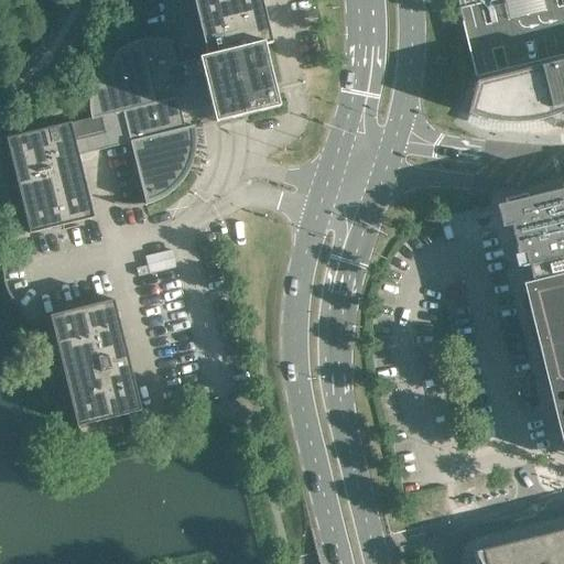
[(215,123),(246,116),(279,107),(274,89),(273,84),(264,46),(272,44),(261,0),(193,0),(207,56),(175,64),(171,42),(172,43),(172,42),(154,40),(138,42),(122,47),(109,58),(98,72),(91,87),(89,104),(91,118),(71,122),(7,139),(30,234),(94,218),(78,155),(130,143),(145,205),(147,205),(152,204),(169,195),(183,182),(192,164),(196,145),(194,127),(185,129),(181,115),(210,107),(215,123)]
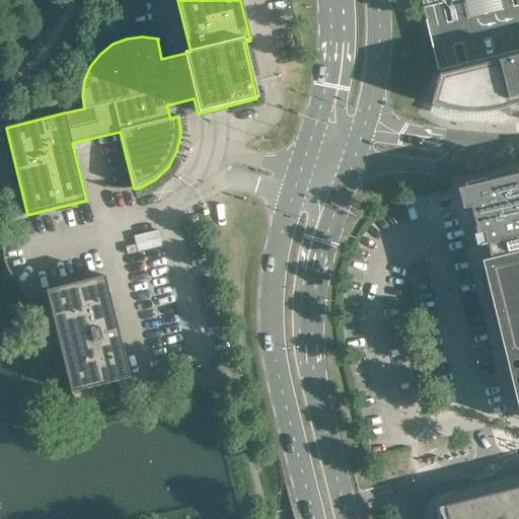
[(518,0),(420,0),(437,71),(438,71),(518,51),(518,0)]
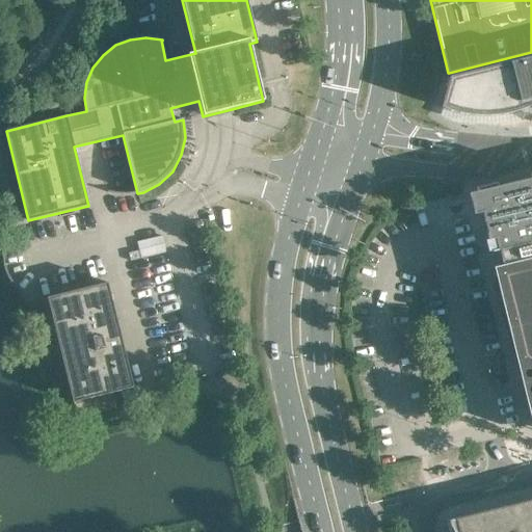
[(531,52),(449,73),(450,77),(449,78),(441,108),(453,112),(464,114),(475,115),(486,116),(498,115),(509,113),(520,110),(531,106),(531,112),(531,113),(531,112),(531,52)]
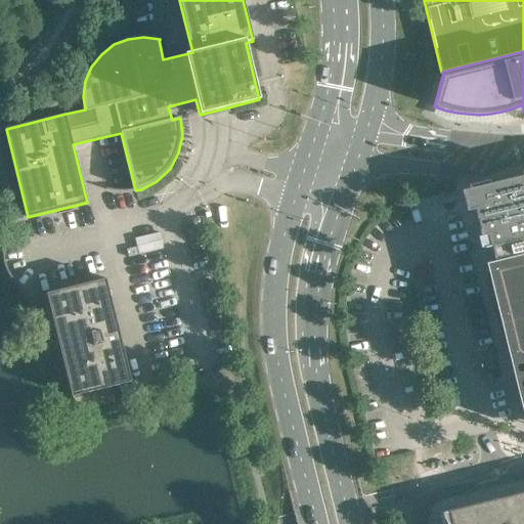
[(523,175),(492,184),(470,189),(472,198),(471,198),(481,236),(487,235),(489,246),(490,249),(523,241),(523,175)]
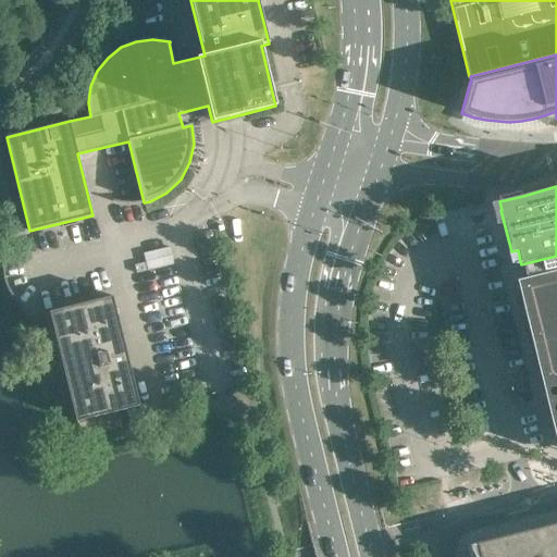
[(556,256),(521,264),(515,263),(516,294),(517,298),(517,301),(519,306),(519,309),(520,314),(521,317),(522,322),(523,324),(524,326),(525,332),(528,337),(528,339),(530,347),(531,350),(532,353),(534,359),(536,364),(537,368),(539,371),(540,374),(541,378),(542,376),(556,437),(556,256)]
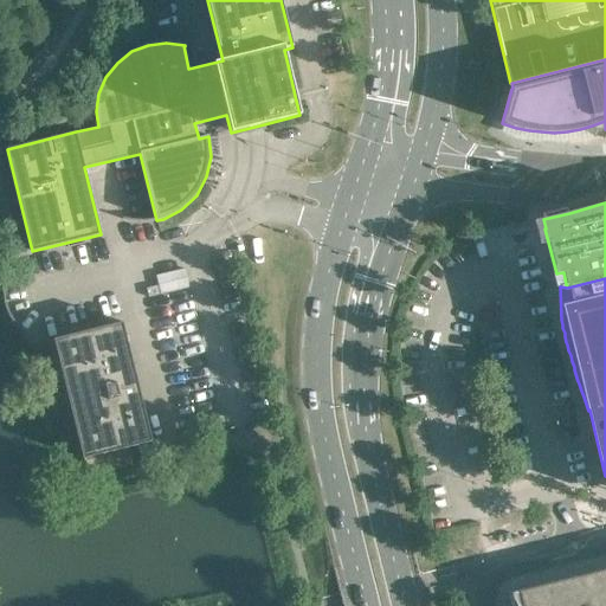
[(153,401),(144,404),(137,373),(146,371),(134,327),(65,343),(95,463),(163,445),(153,401)]
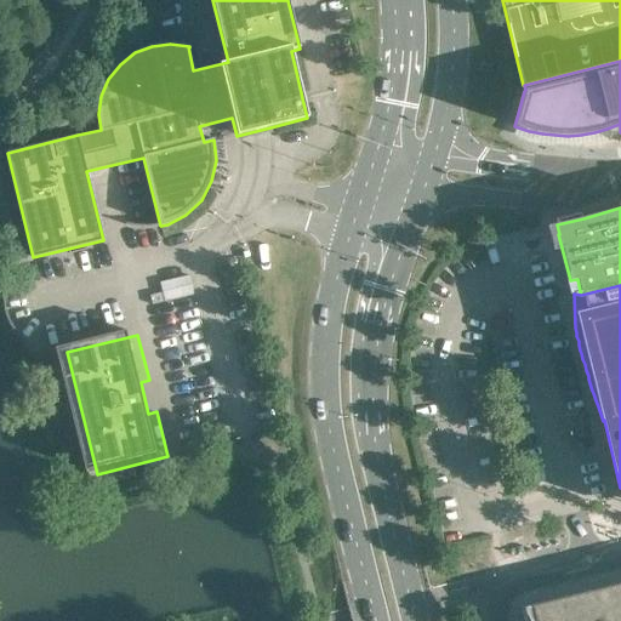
[(620,620),(620,584),(523,608),(525,620),(620,620)]
